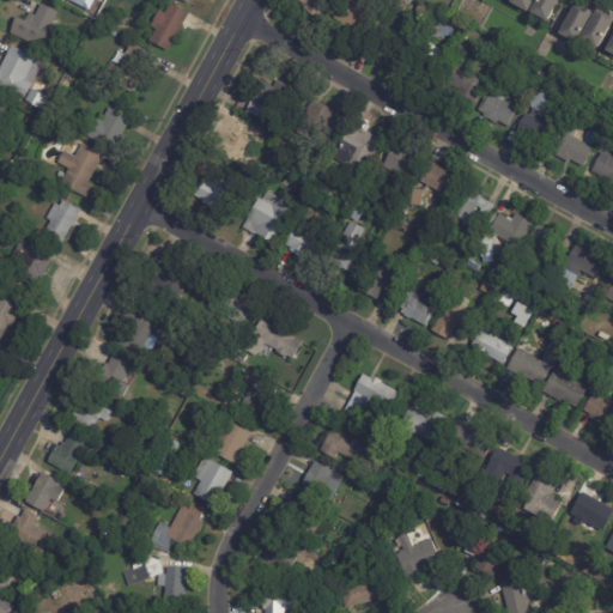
[(329,0),(323,13),(319,11),(314,18),(301,11),(304,6),(292,0),(329,0)]
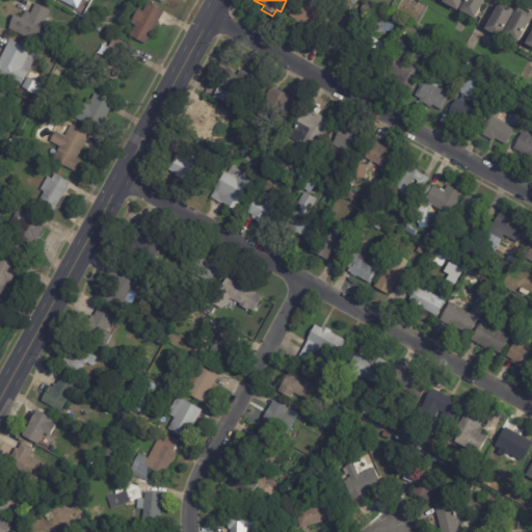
[(322,20),(314,32),(302,24),(301,26),(291,20),(292,19),(288,16),(296,1),(300,3),(302,0),(304,0),(311,3),(309,7),(323,17),(322,20)]
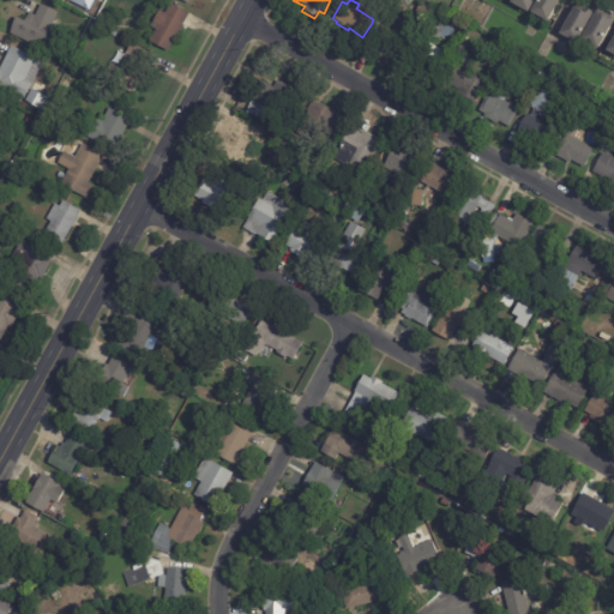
[(533,0),(527,11),(509,1),(509,0),(533,0)]
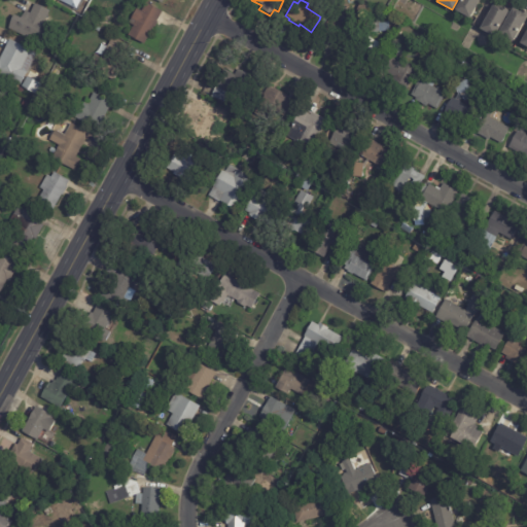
[(480,0),(469,21),(454,12),(460,0),(480,0)]
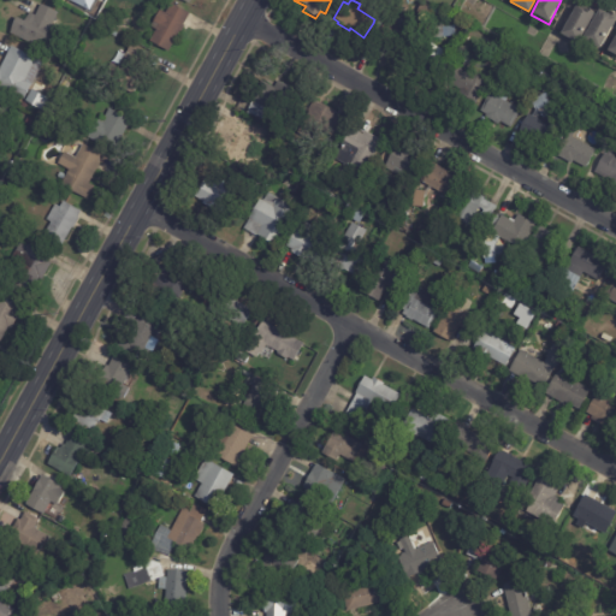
[(194,16),(172,53),(154,42),(160,30),(155,27),(165,10),(170,13),(176,3),(195,13),(194,16)]
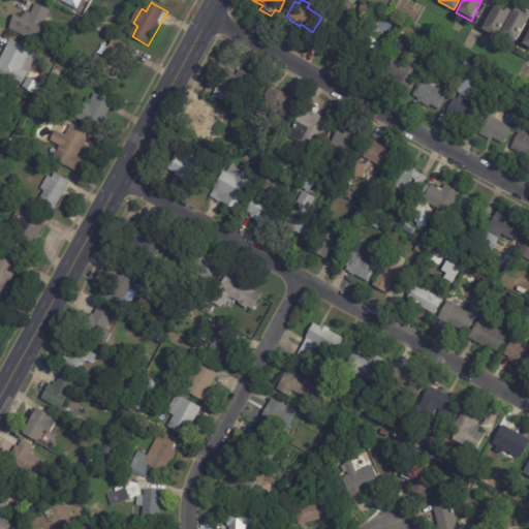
[(50,20),(49,22),(47,30),(56,30),(56,41),(39,41),(38,42),(12,29),(20,16),(26,19),(29,11),(34,13),(39,3),(54,10),(50,20)]
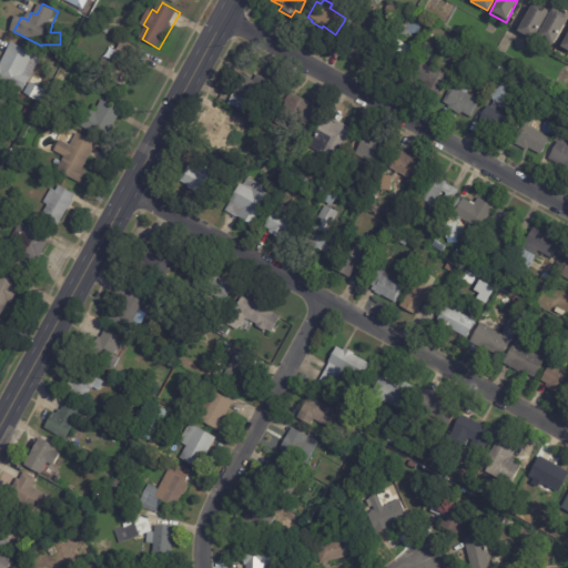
[(387,3),(396,9),(391,17),(383,11),(387,3)]
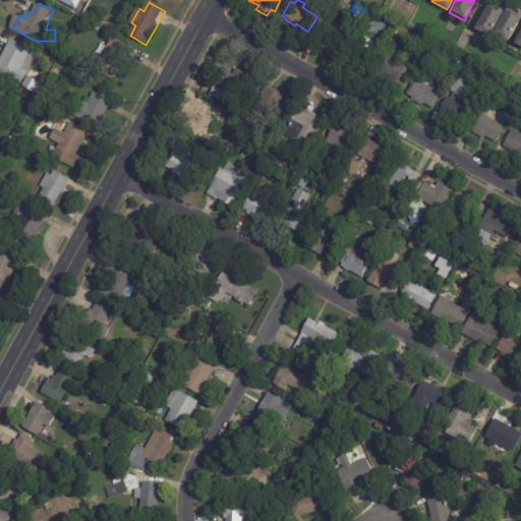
[(338,4),(343,13),(330,19),(325,11),(338,4)]
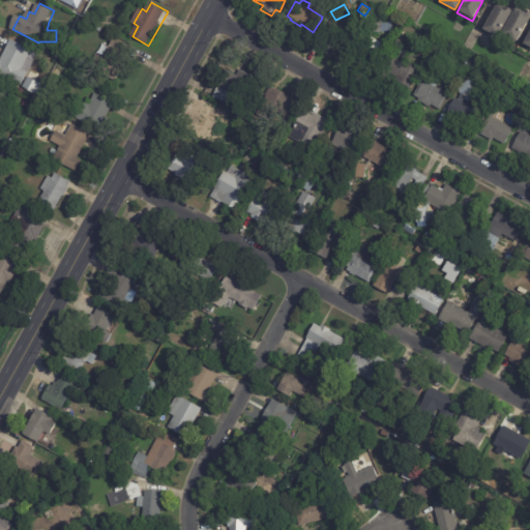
[(496,5),(503,8),(503,7),(510,11),(497,36),(481,28),(495,4),(496,5)]
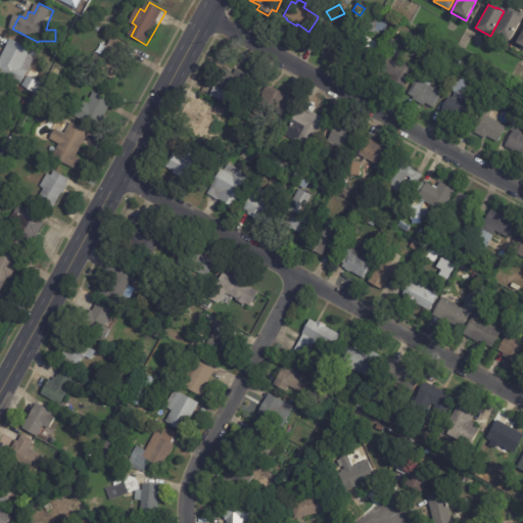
[(517,10),(519,10),(520,7),(522,8),(522,15),(510,40),(495,32),(510,6),(517,10)]
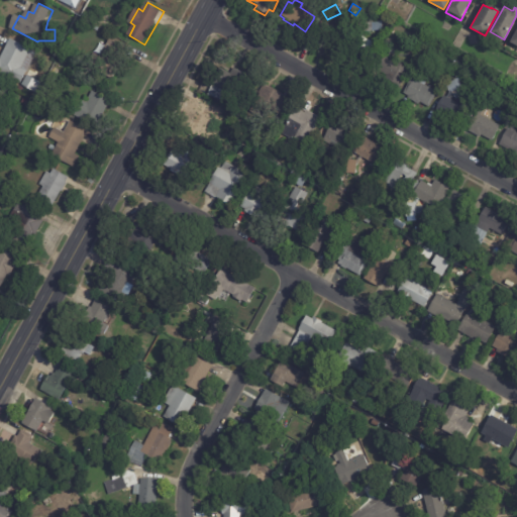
[(71,23),(69,22),(74,14),(80,17),(75,25),(71,23)]
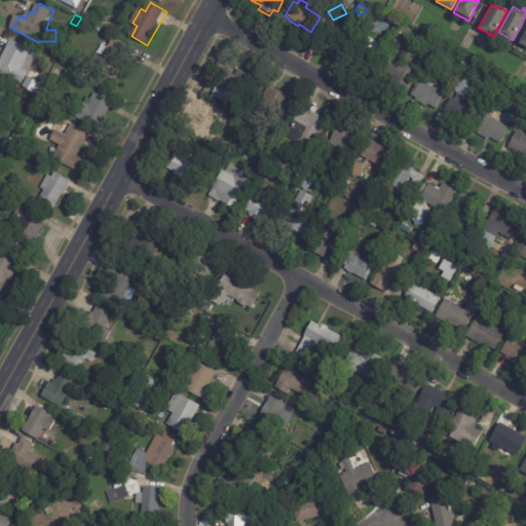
[(352,53),(350,52),(361,34),(364,35),(365,33),(364,33),(363,24),(367,23),(367,14),(376,14),(376,24),(386,23),(387,31),(370,32),(368,38),(386,47),(377,64),(363,55),(362,59),(352,53)]
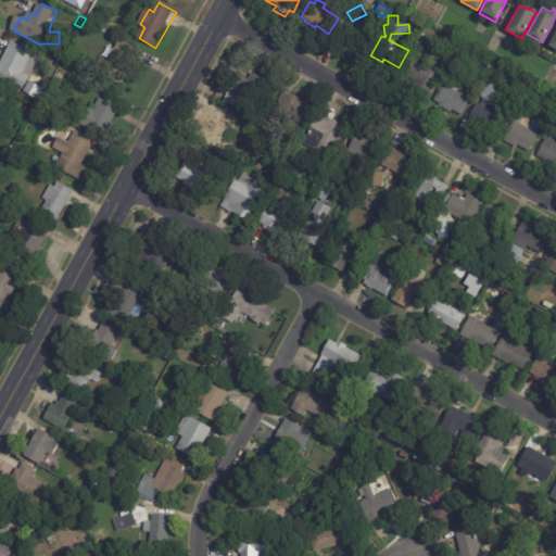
[(354,42),(340,36),(346,20),(370,29),(369,32),(374,33),(368,48),(354,42)]
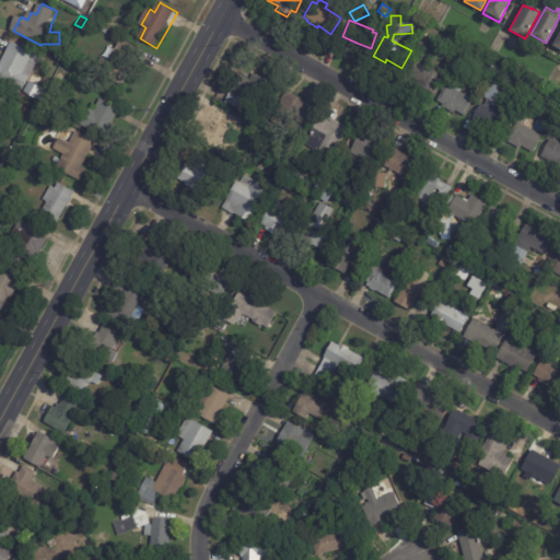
[(143,54),(126,84),(105,73),(124,41),(144,53),(143,54)]
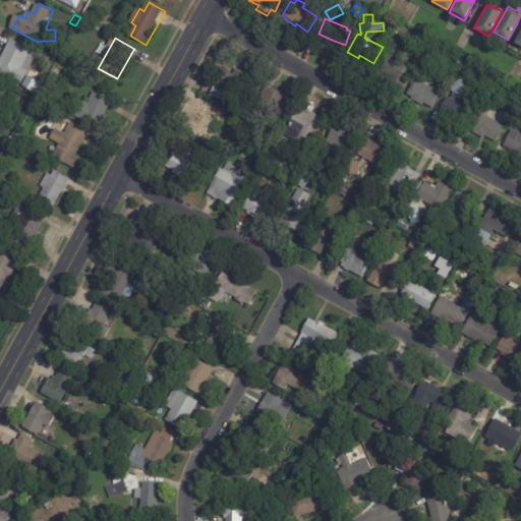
[(29,75),(24,84),(0,72),(0,58),(3,60),(13,39),(40,52),(29,75)]
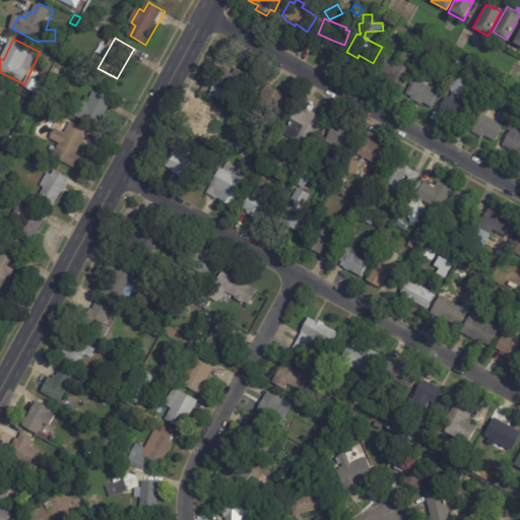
[(59,39),(66,43),(61,53),(53,49),(59,39)]
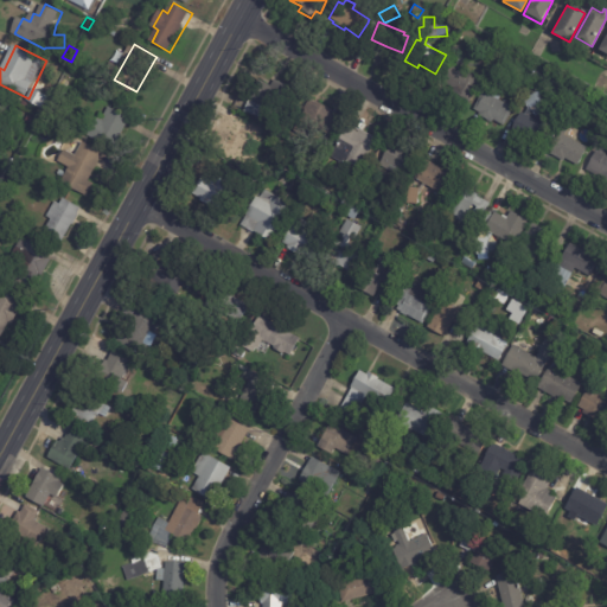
[(451,88),(442,82),(452,65),(454,66),(455,62),(453,51),(468,46),(472,58),(462,61),(459,70),(470,76),(472,72),(481,78),(468,102),(452,93),(453,89),(451,88)]
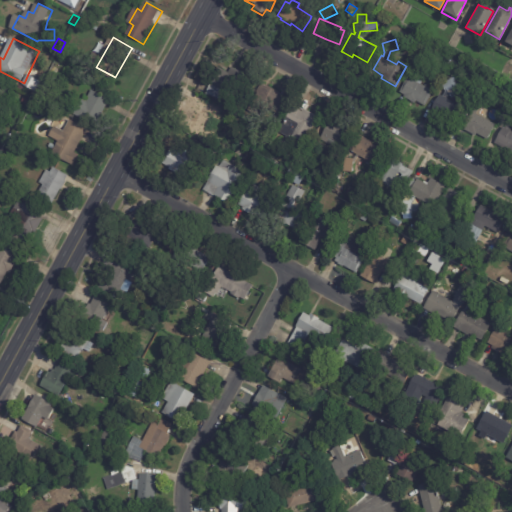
[(432,51),(439,55),(435,62),(428,59),(432,51)]
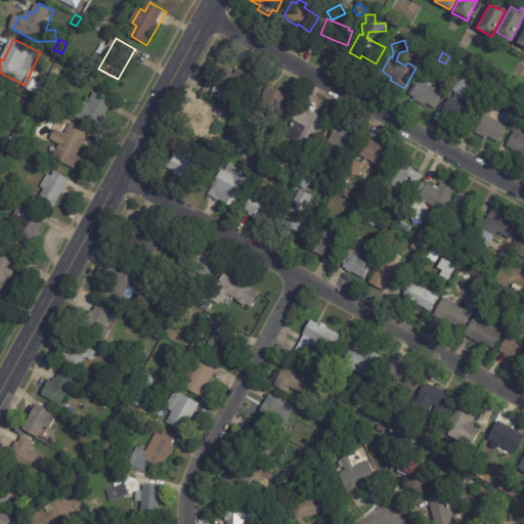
[(235,70),(250,78),(238,99),(226,92),(220,102),(208,95),(222,70),(231,75),(234,70),(235,70)]
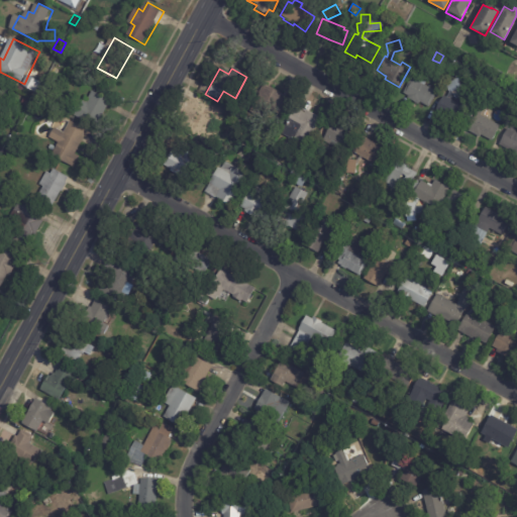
[(419,103),(418,102),(417,104),(406,99),(407,96),(402,93),(410,78),(415,81),(418,74),(427,78),(423,86),(435,92),(427,107),(419,103)]
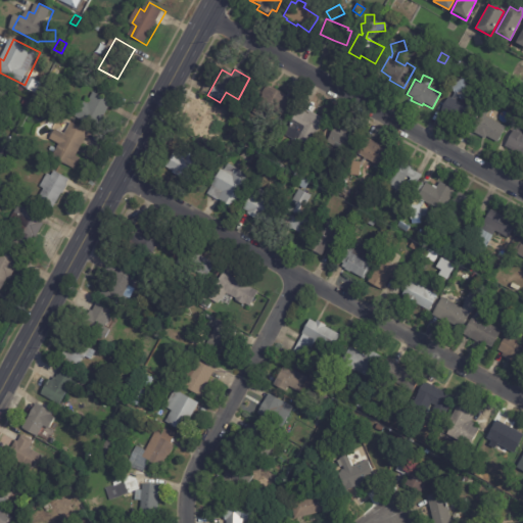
[(442,116),(441,116),(442,114),(439,112),(448,98),(452,100),(455,95),(449,87),(459,82),(457,79),(460,78),(462,81),(463,80),(471,95),(460,102),(458,98),(456,101),(473,112),(464,127),(452,119),(449,122),(442,116)]
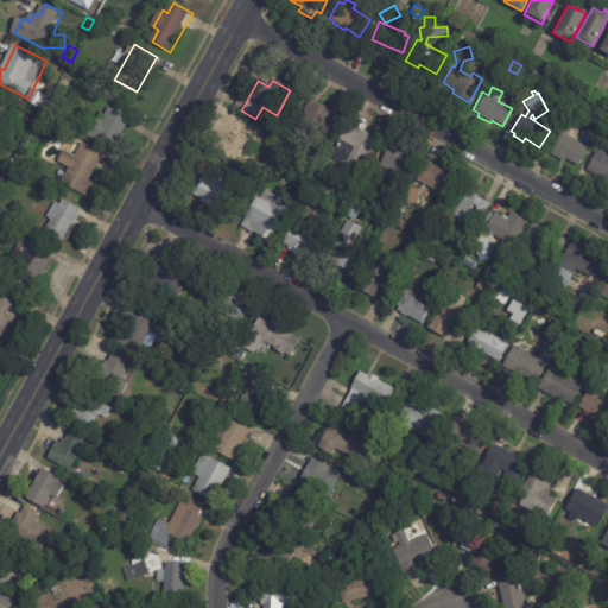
[(38,103),(44,92),(54,97),(46,109),(37,105),(38,103)]
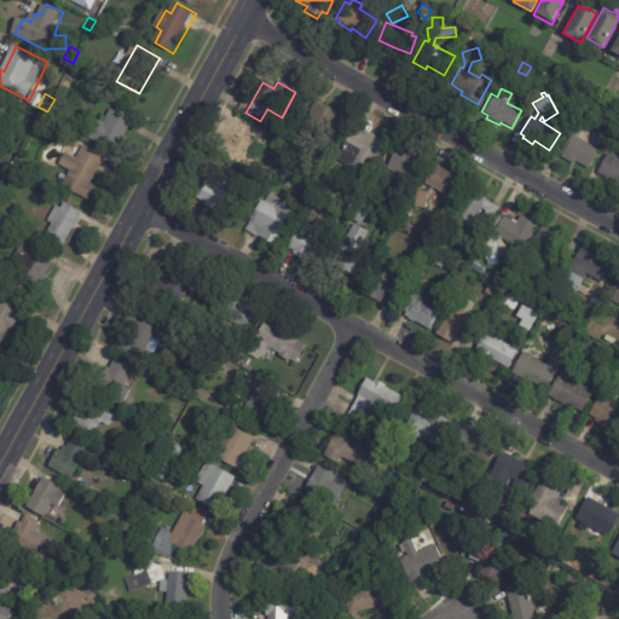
[(320,104),(341,115),(339,121),(343,125),(336,137),(334,136),(322,157),(294,143),(316,102),(320,104)]
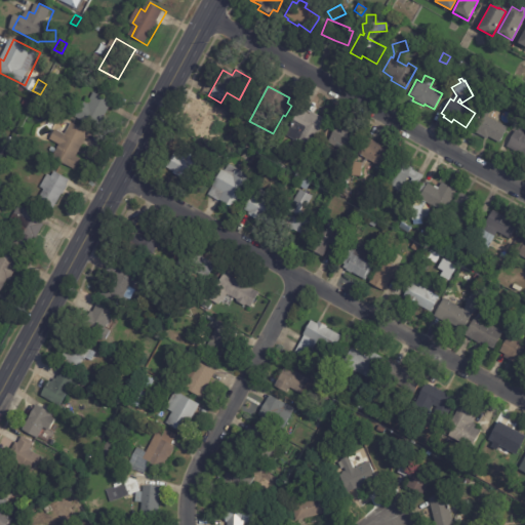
[(114,105),(102,126),(89,119),(88,121),(80,116),(90,99),(92,101),(96,92),(115,104),(114,105)]
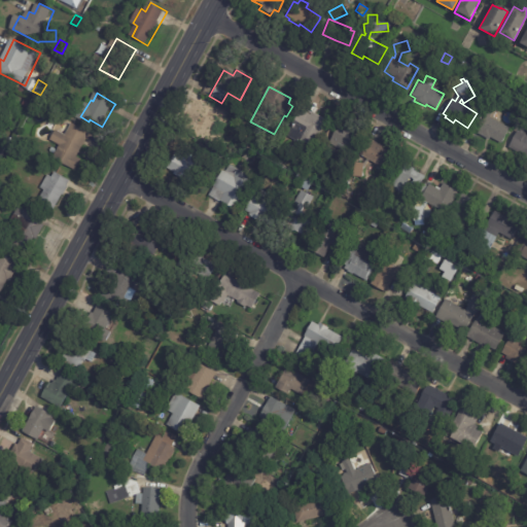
[(205,100),(232,114),(222,132),(211,126),(204,141),(186,132),(203,99),(205,100)]
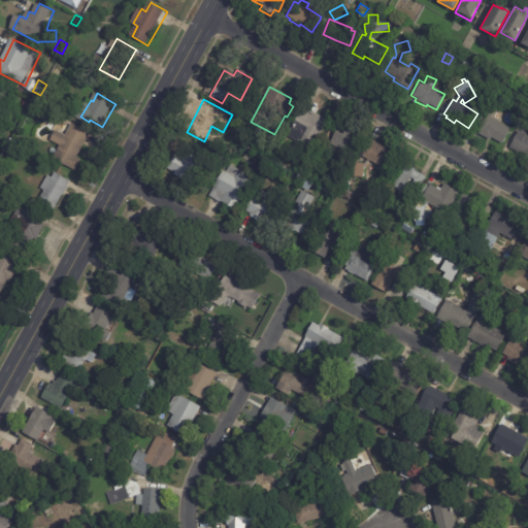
[(489,140),(479,135),(480,133),(477,132),(488,112),(486,106),(499,102),(502,109),(493,112),(490,119),(509,130),(501,145),(490,139),(489,140)]
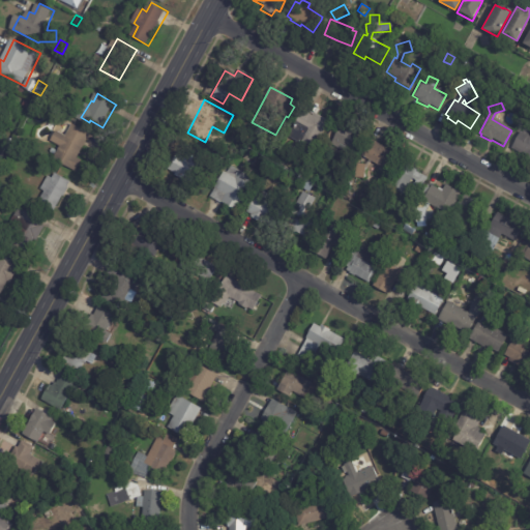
[(303,113),(312,117),(313,114),(328,122),(313,150),(299,142),(297,145),(287,139),(302,112),(303,113)]
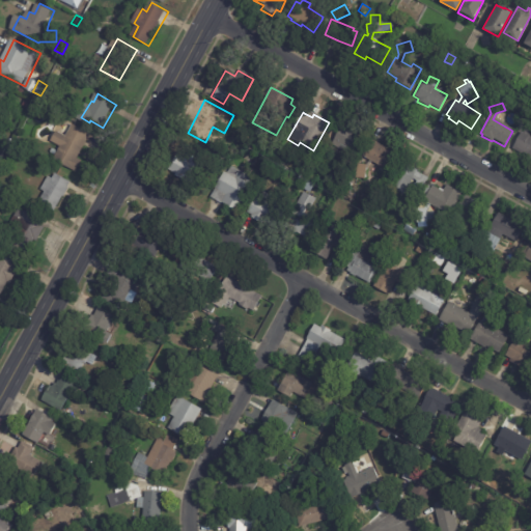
[(530,160),(524,157),(511,148),(521,132),(522,134),(527,127),(524,118),(530,115),(530,127),(530,128),(526,135),(530,137),(530,160)]
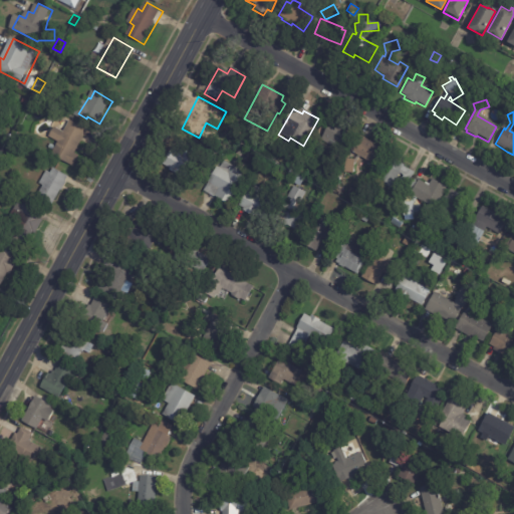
[(90,130),(77,154),(82,156),(77,167),(54,155),(60,143),(51,138),(56,126),(65,132),(71,119),(90,130)]
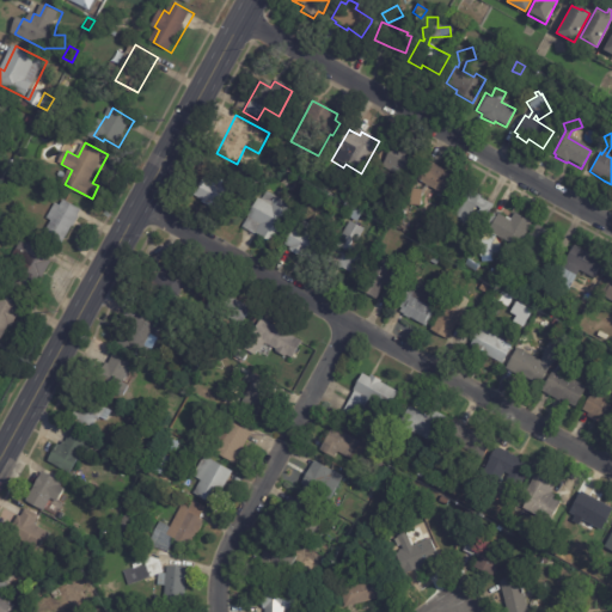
[(420,160),(410,178),(379,161),(387,145),(420,160)]
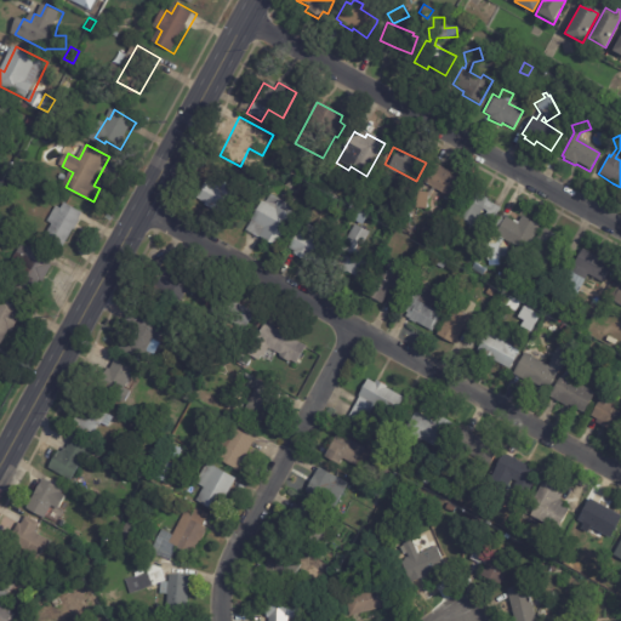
[(216,210),(195,199),(205,181),(209,183),(211,180),(206,177),(211,169),(224,176),(229,165),(239,170),(237,174),(246,178),(227,216),(216,210)]
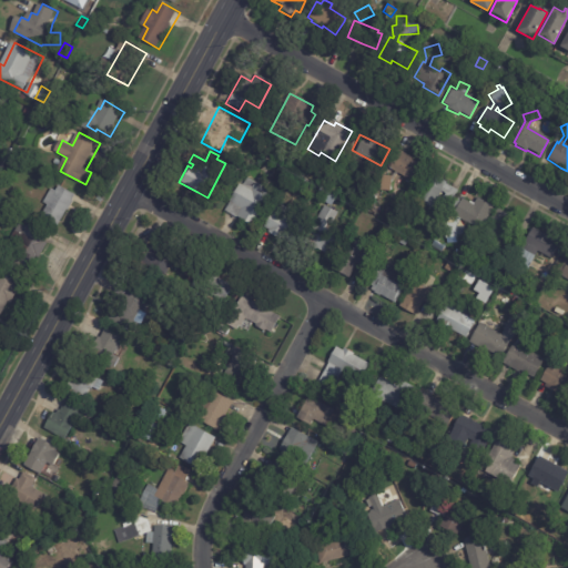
[(399,152),(409,158),(408,160),(423,168),(414,183),(387,169),(397,151),(399,152)]
